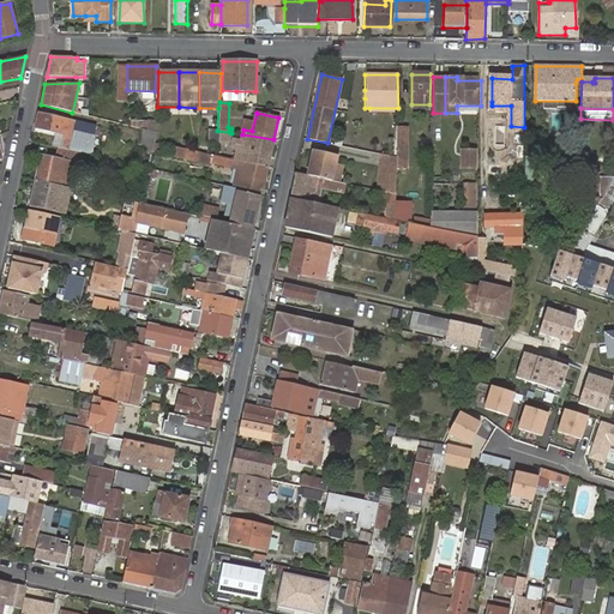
[(76,122),(38,114),(35,127),(65,136),(62,150),(86,155),(89,144),(85,143),(90,126),(76,122)]
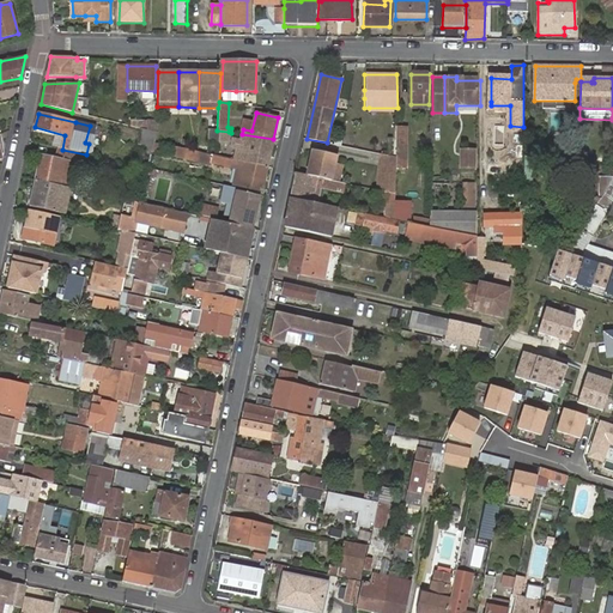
[(157,134),(157,120),(132,119),(131,127),(143,131),(157,134)]
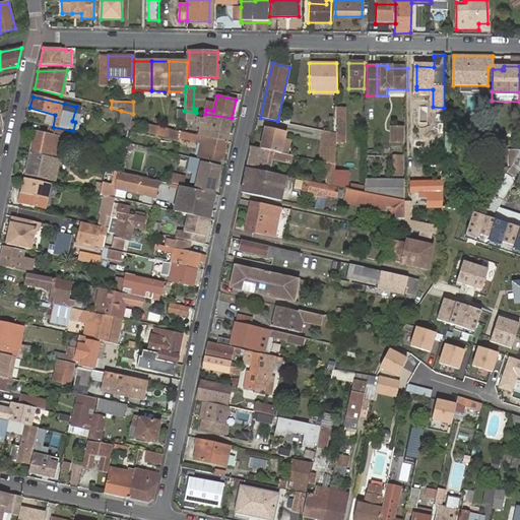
[(208,102),(206,110),(213,111),(215,104),(208,102)]
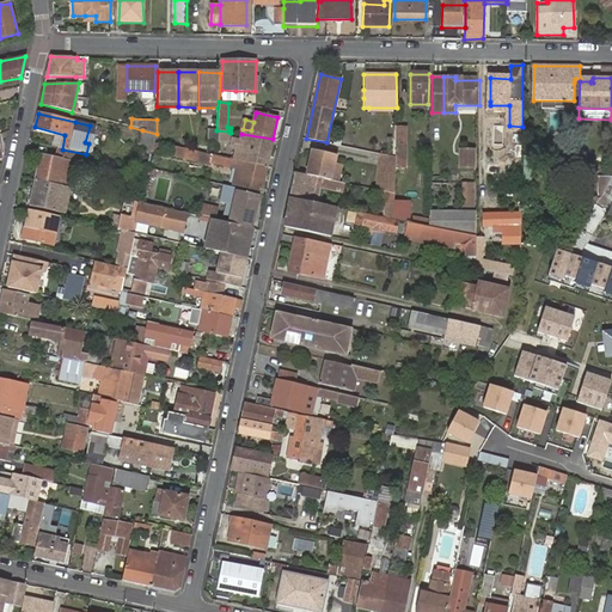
[(408,127),(396,127),(396,155),(396,169),(408,169),(408,127)]
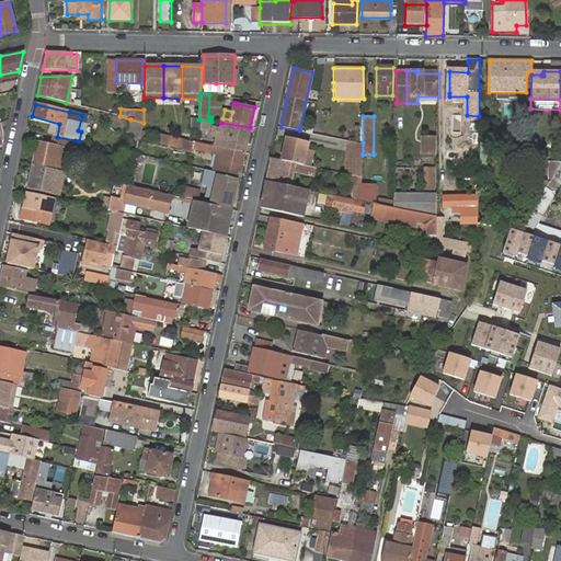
[(198,124),(198,119),(190,118),(190,132),(198,134),(198,124)]
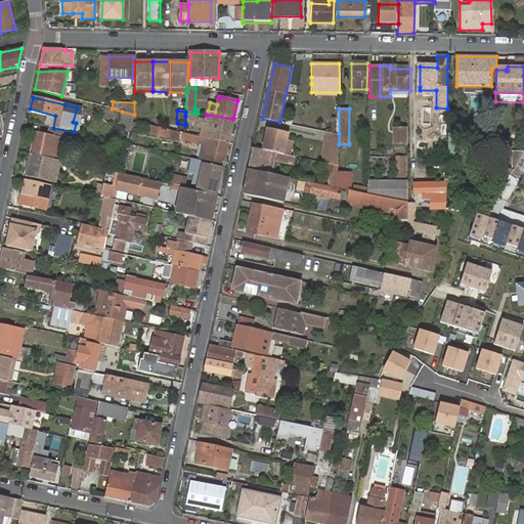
[(134,115),(122,112),(119,123),(131,125),(134,115)]
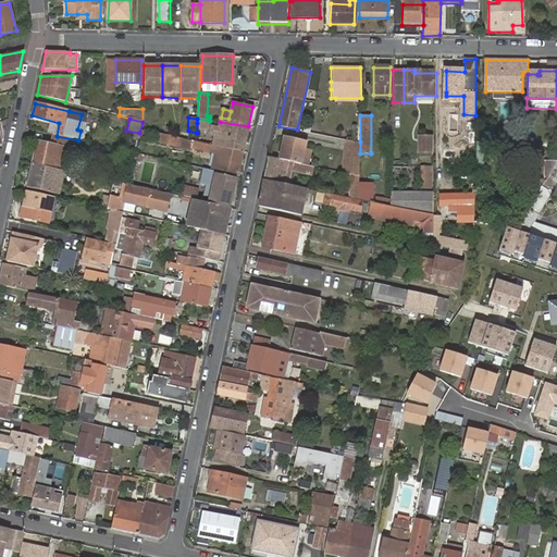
[(217,148),(242,153),(248,126),(220,122),(218,128),(226,131),(225,137),(217,135),(215,135),(213,141),(212,147),(217,148)]
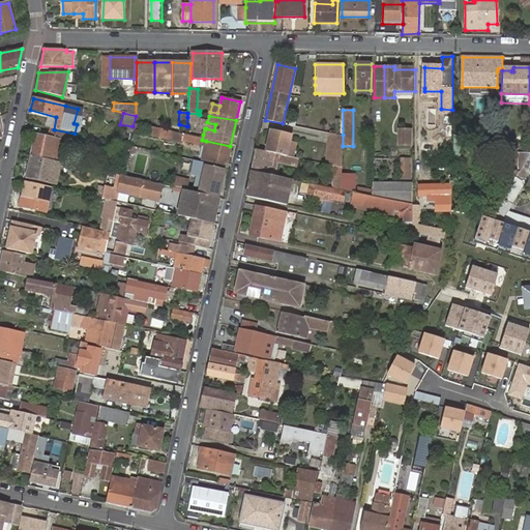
[(79,135),(75,134),(54,129),(50,128),(48,137),(35,134),(31,156),(59,163),(64,141),(77,144),(79,135)]
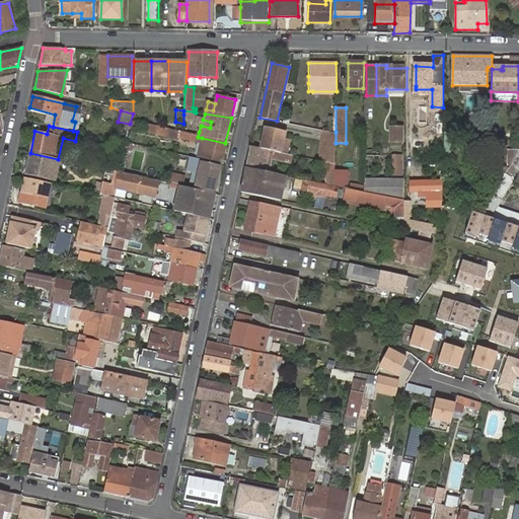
[(190,135),(178,133),(168,130),(148,126),(147,131),(177,139),(191,142),(193,136),(190,135)]
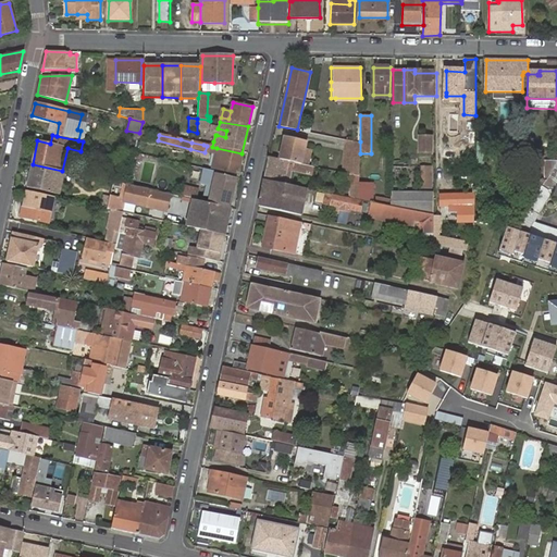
[(421,136),(420,153),(432,153),(432,137),(421,136)]
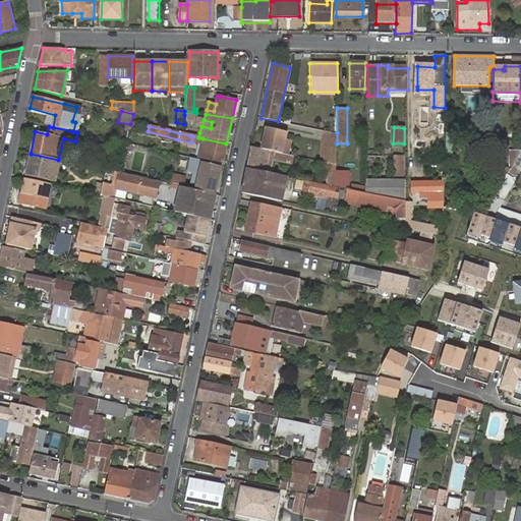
[(127,139),(129,131),(120,129),(118,137),(127,139)]
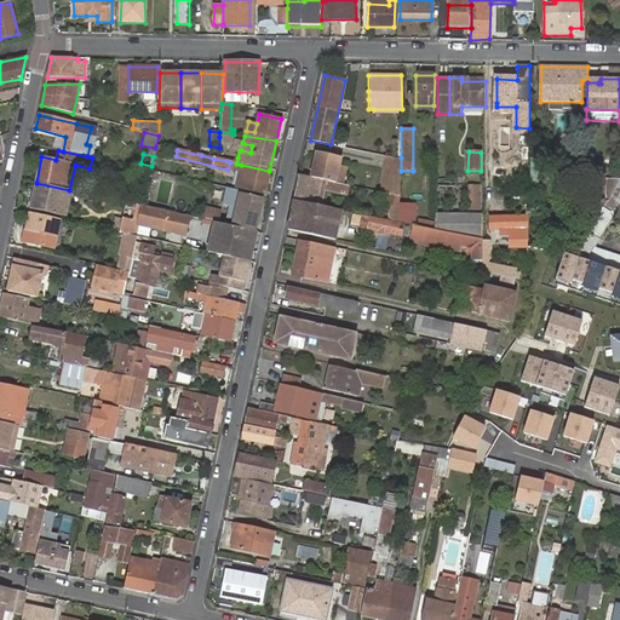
[(401,171),(401,158),(385,156),(382,193),(388,193),(399,194),(401,171)]
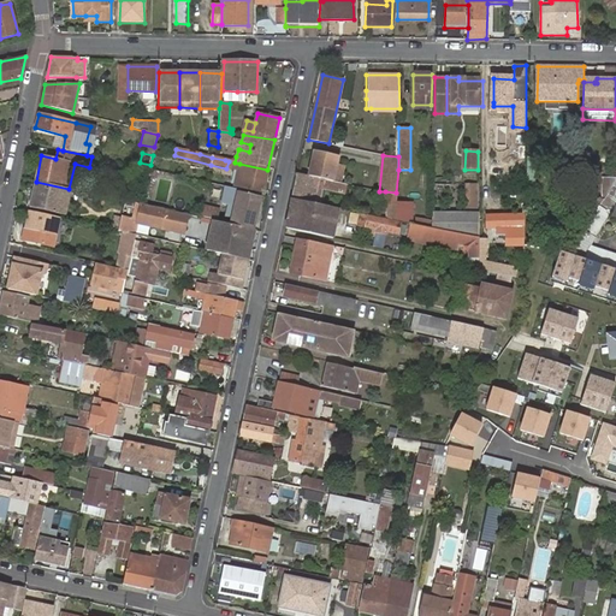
[(314,158),(311,177),(333,182),(337,164),(338,159),(323,157),(323,159),(314,158)]
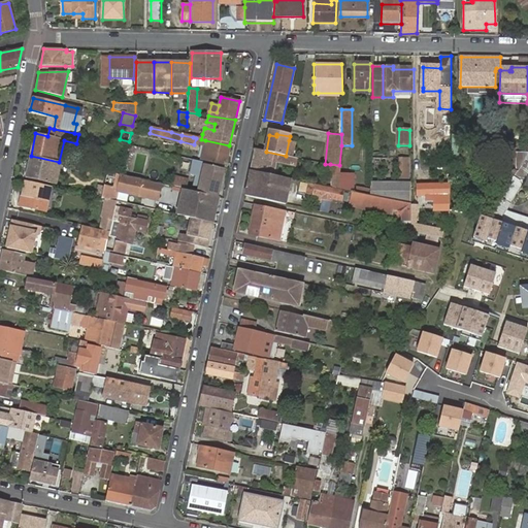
[(196,138),(194,144),(204,146),(205,140),(201,139),(196,138)]
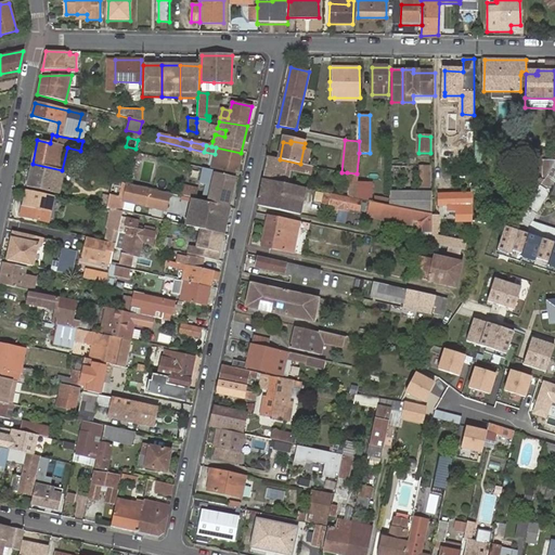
[(236,173),(241,153),(216,147),(215,154),(211,168),(236,173)]
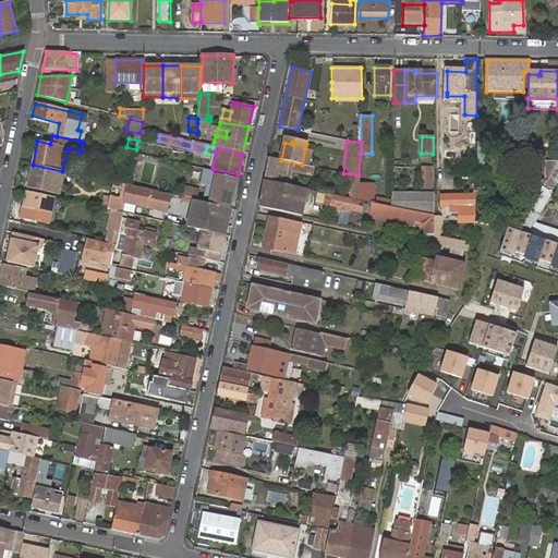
[(302,165),(308,166),(312,150),(305,148),(302,165)]
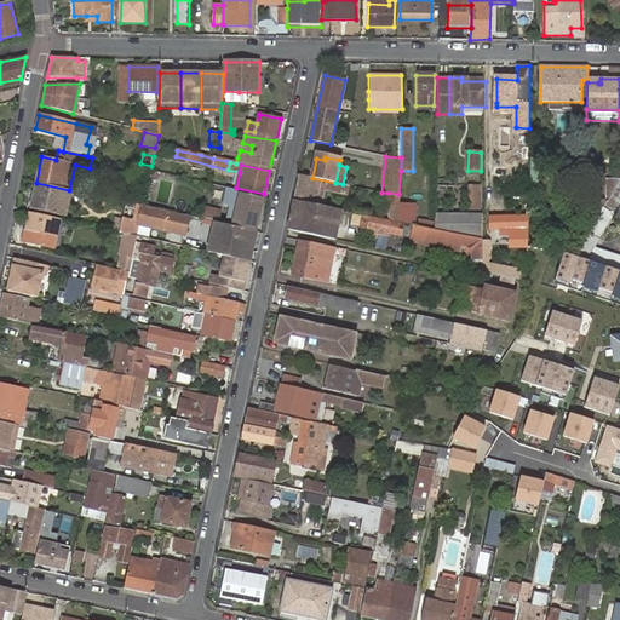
[(313,178),(299,176),(293,200),(322,206),(325,191),(348,195),(350,185),(343,184),(336,183),(313,178)]
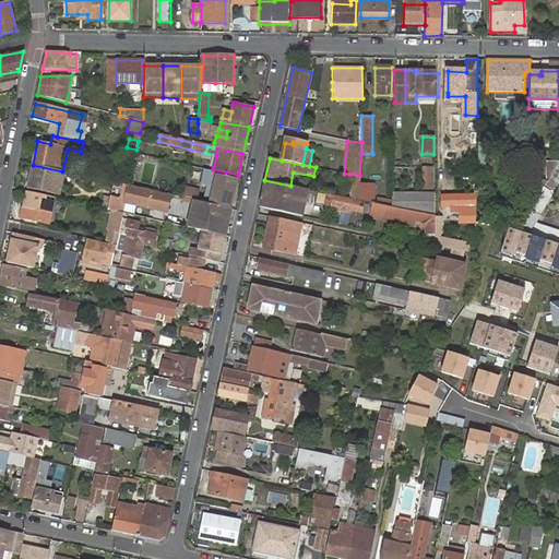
[(558,244),(558,229),(535,223),(558,185),(558,161),(514,230),(527,235),(558,244)]
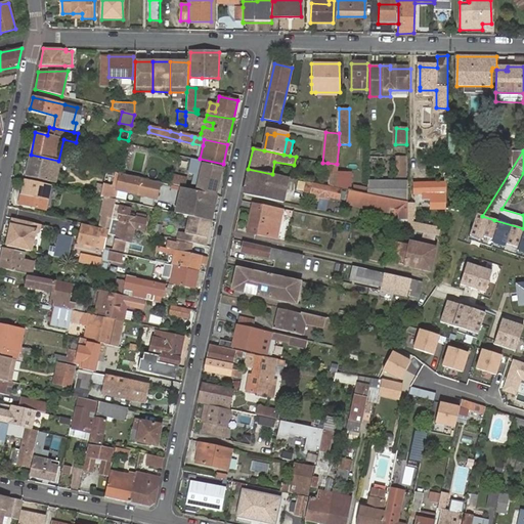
[(58,161),(31,155),(26,176),(56,183),(57,179),(52,178),(54,165),(60,166),(61,162),(58,161)]
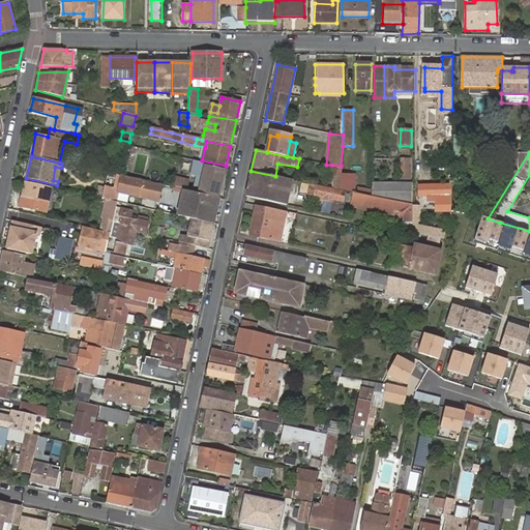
[(413,180),(413,157),(401,157),(401,179),(413,180)]
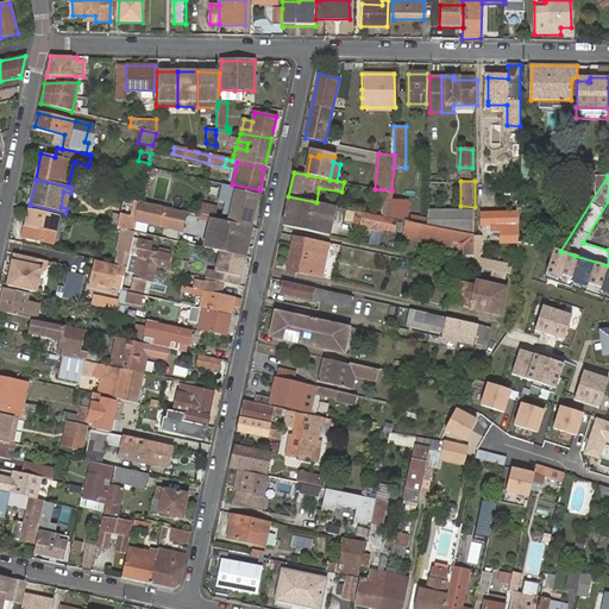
[(238,189),(223,186),(219,203),(226,205),(223,217),(230,218),(228,224),(251,228),(258,196),(237,190),(238,189)]
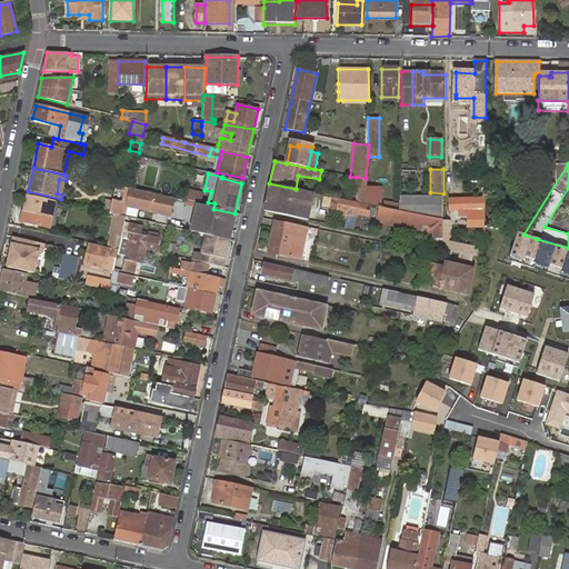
[(366,205),(366,178),(356,177),(357,202),(366,205)]
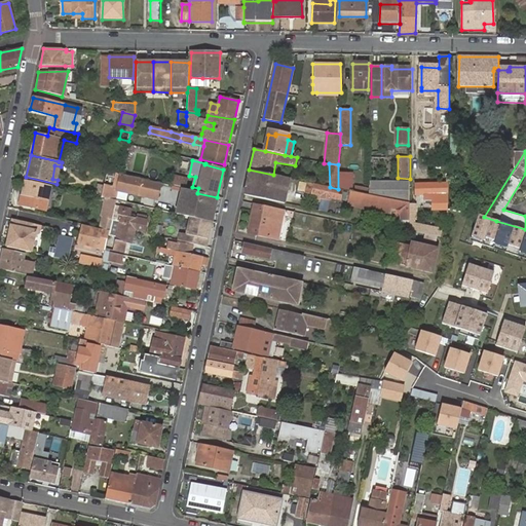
[(52,179),(58,180),(61,166),(54,165),(52,179)]
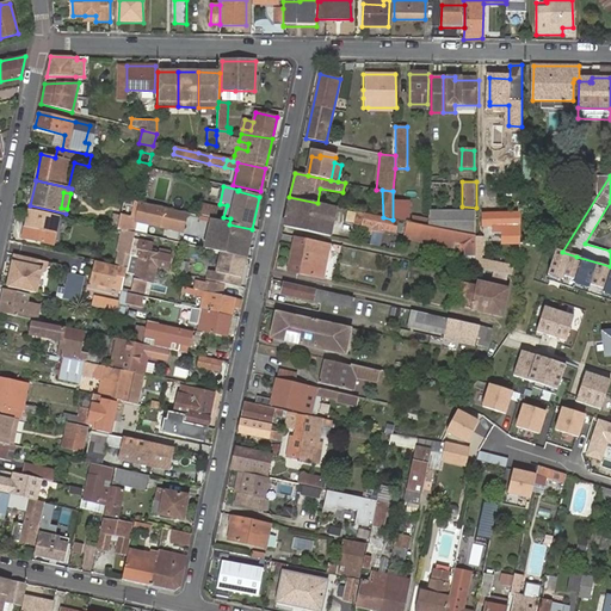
[(318,203),(289,197),(285,217),(304,222),(306,217),(333,223),(335,208),(318,203)]
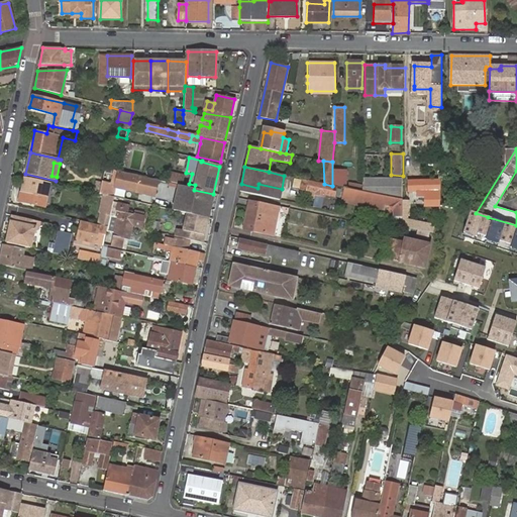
[(114,187),(101,184),(98,194),(101,195),(112,197),(114,189),(153,197),(158,182),(119,173),(114,187)]
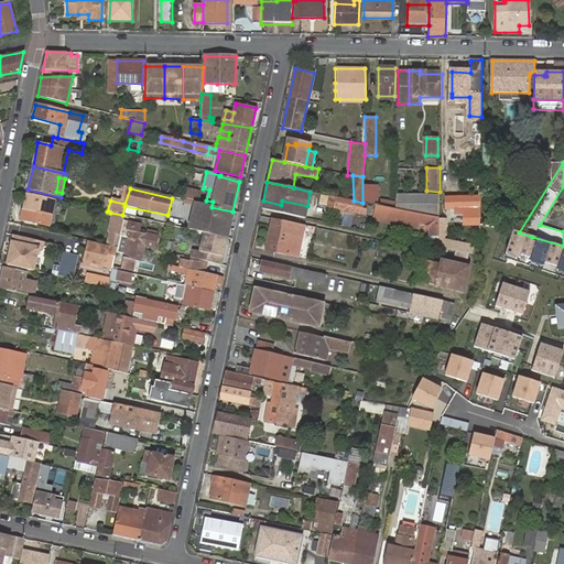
[(202,194),(186,190),(184,198),(199,202),(202,194)]
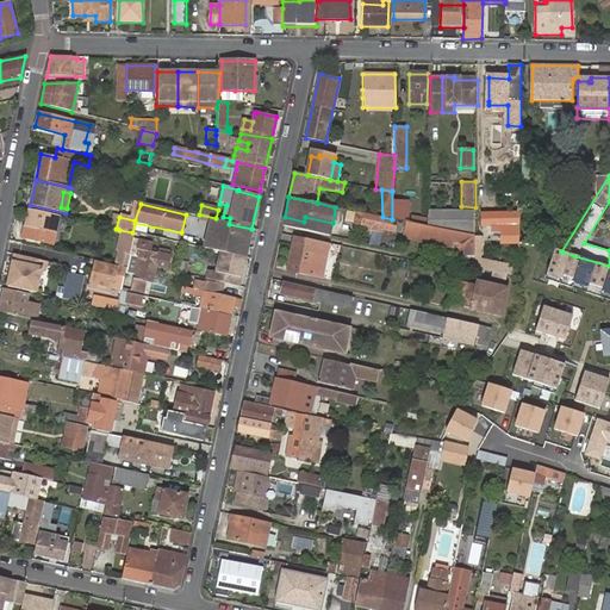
[(60,216),(29,209),(23,236),(53,244),(60,216)]
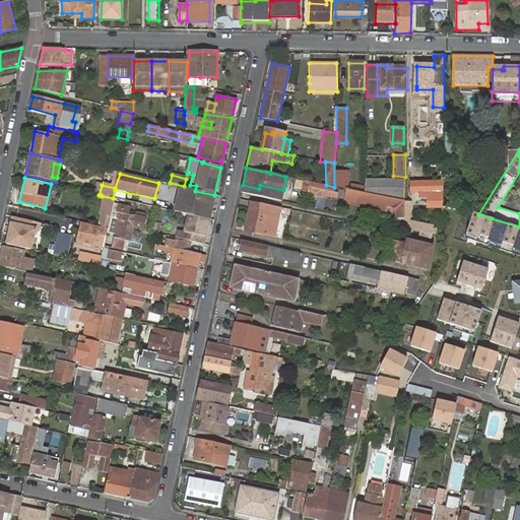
[(317,196),(315,208),(323,210),(325,198),(326,196),(336,198),(336,197),(342,198),(343,191),(340,187),(334,187),(326,185),(304,181),(302,191),(317,194),(316,196),(317,196)]
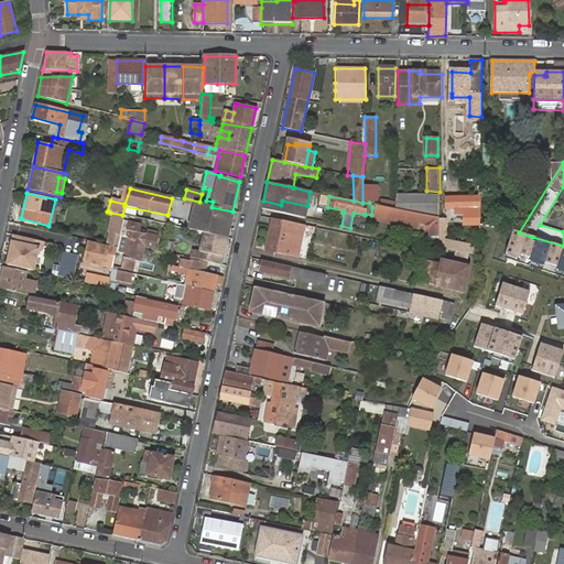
[(398,196),(398,209),(440,218),(440,196),(398,196)]
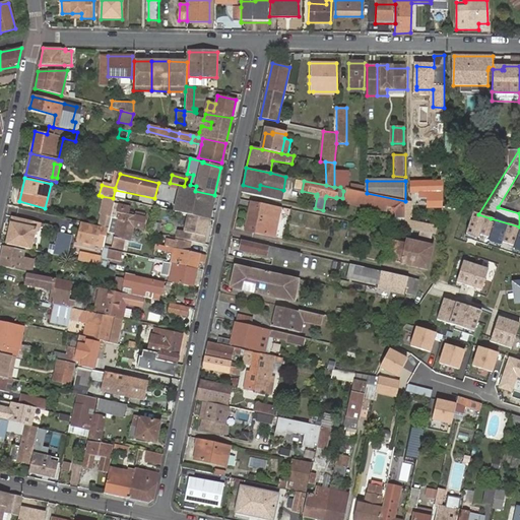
[(443,208),(443,183),(412,183),(412,193),(419,194),(420,200),(429,200),(429,208),(443,208)]
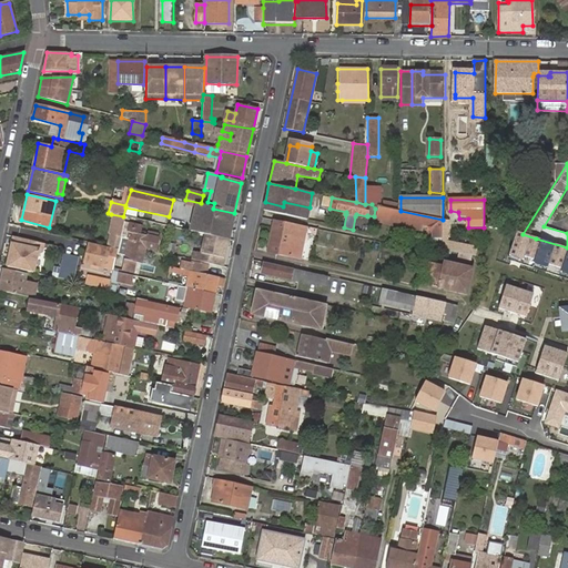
[(213,209),(196,204),(191,232),(206,235),(229,241),(234,213),(213,209)]
